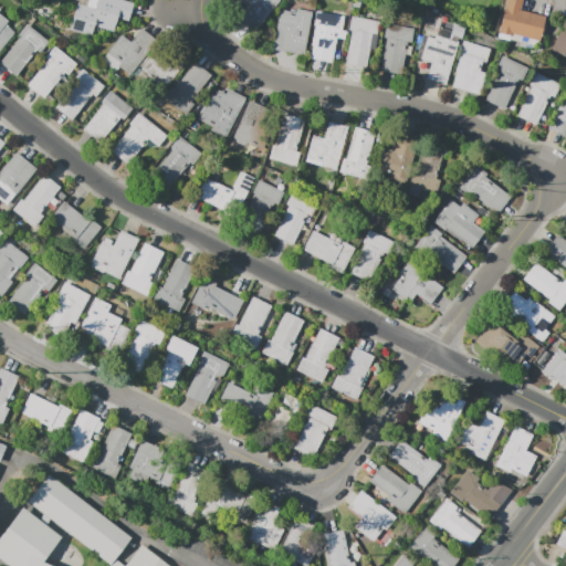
[(77,0),(70,29),(91,35),(94,24),(113,31),(117,17),(128,20),(134,3),(123,0),(77,0)]
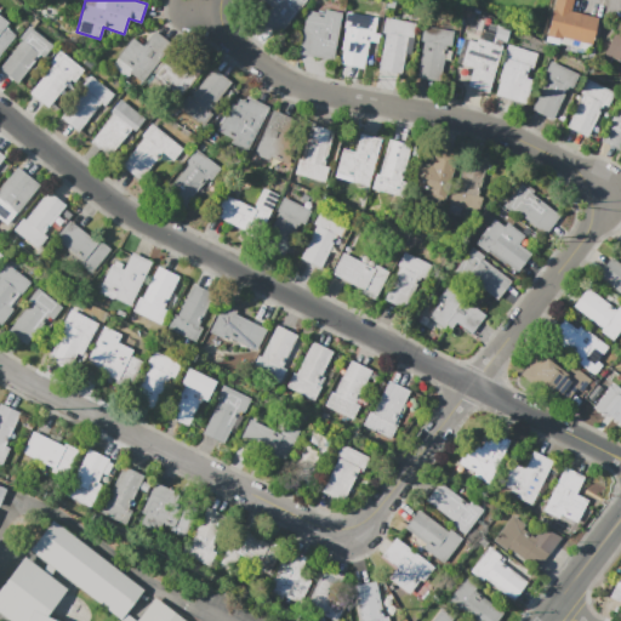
[(262,22),(279,35),(306,0),(265,0),(274,6),(262,22)]
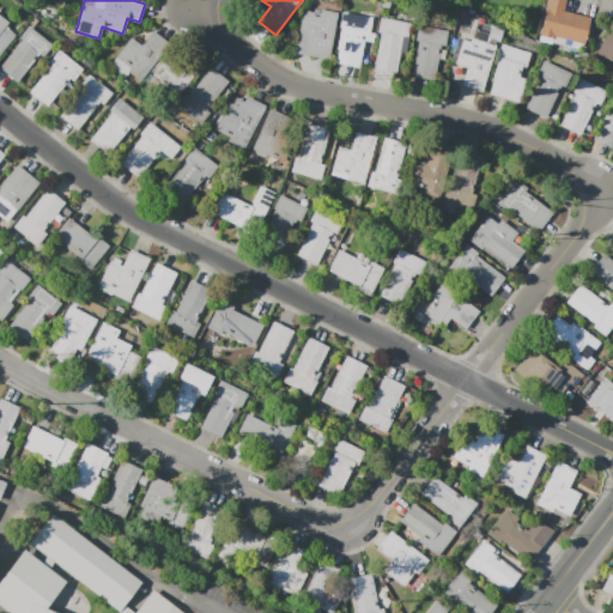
[(548,0),(540,35),(584,46),(592,17),(564,11),(566,0),(548,0)]
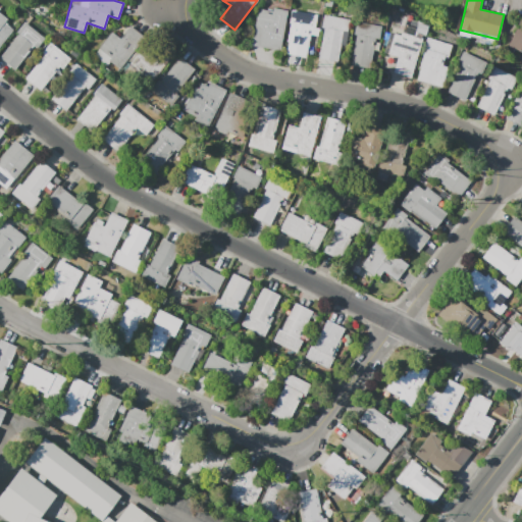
[(251,45),(281,50),(289,10),(273,7),(272,11),(258,8),(251,45)]
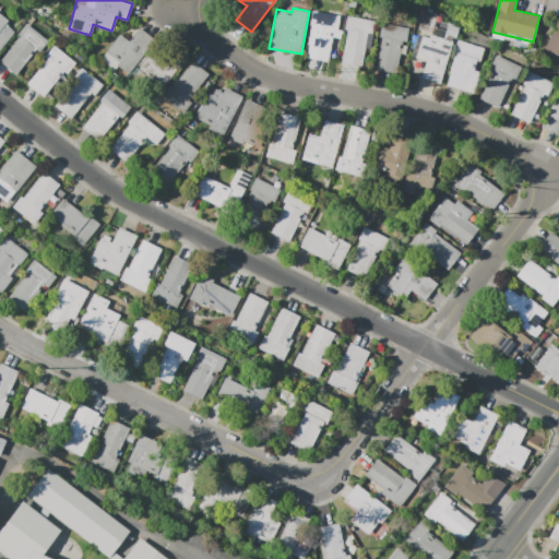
[(307,57),(328,61),(334,30),(337,30),(341,15),(312,10),(310,24),(313,25),(307,57)]
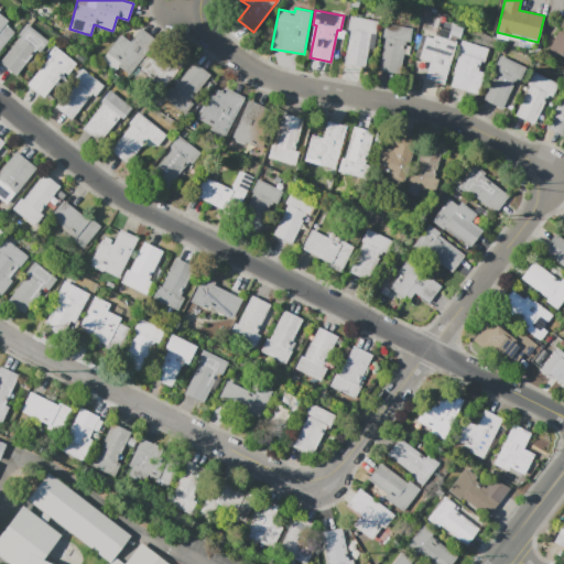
[(0,14),(9,21),(6,25),(14,33),(0,51),(0,14)]
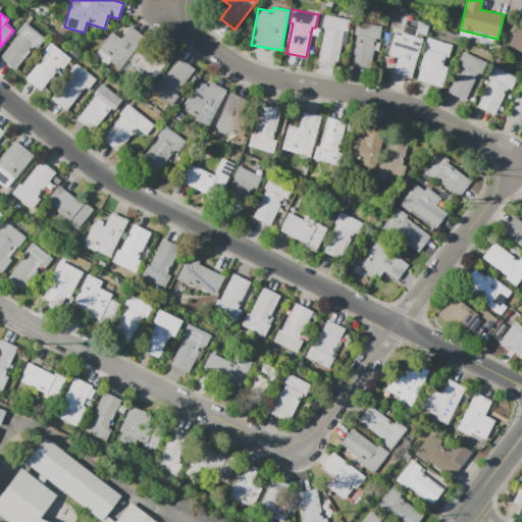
[(318,58),(337,61),(344,32),(348,33),(350,19),(323,14),(321,27),(324,28),(318,58)]
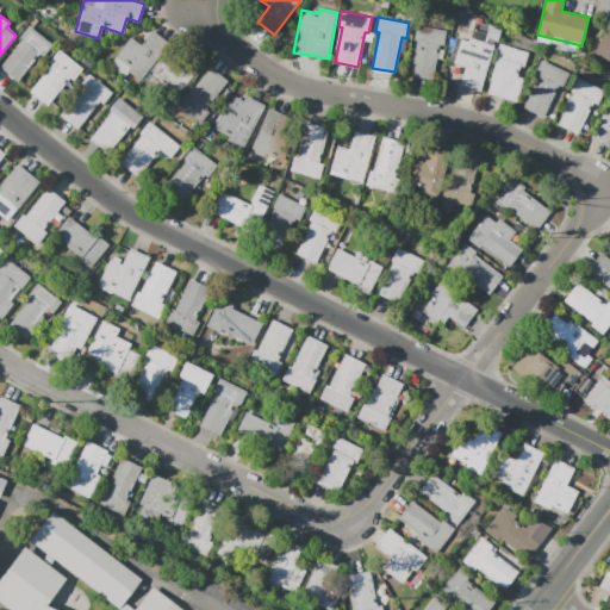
[(410,76),(433,80),(440,45),(444,47),(447,30),(416,25),(414,39),(417,41),(410,76)]
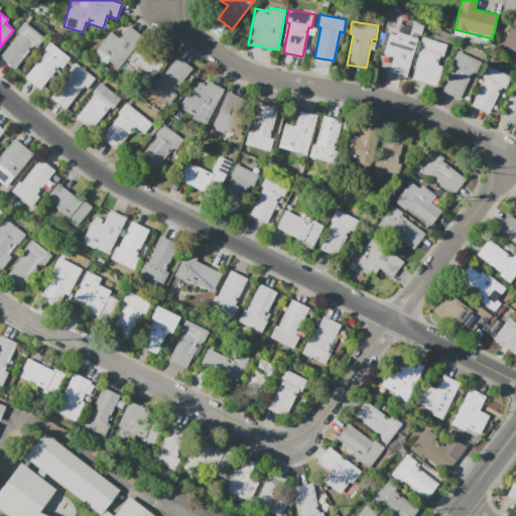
[(0,56),(14,69),(33,45),(37,49),(45,38),(24,22),(16,32),(18,33),(0,56)]
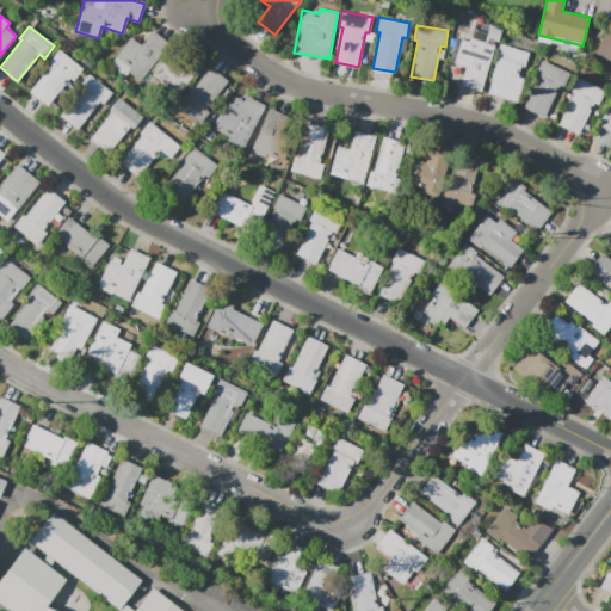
[(152,30),(168,43),(141,80),(113,60),(131,37),(141,44),(152,30)]
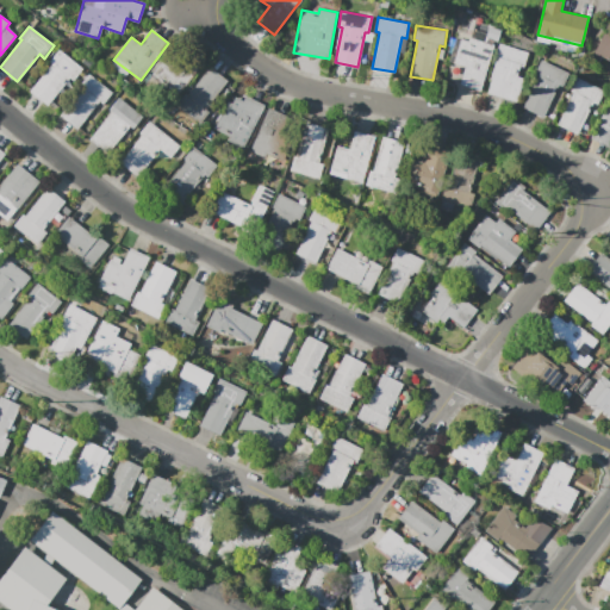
[(595,53),(609,60),(609,32),(605,31),(595,53)]
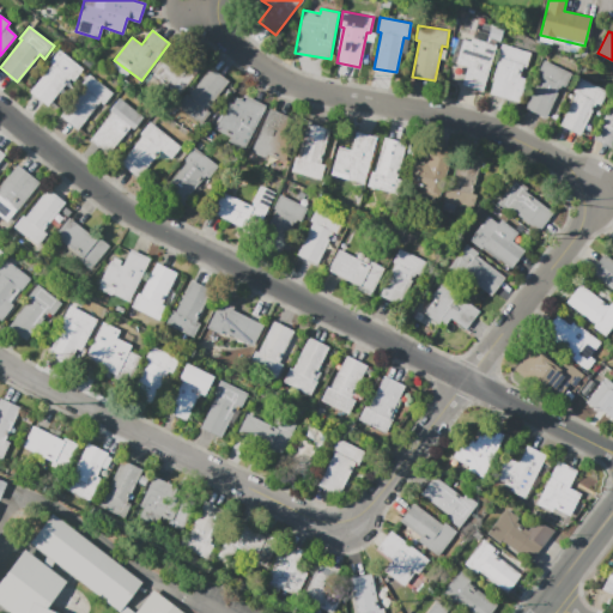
[(461,38),(471,42),(472,37),(497,46),(484,92),(462,85),(468,67),(454,62),(461,38)]
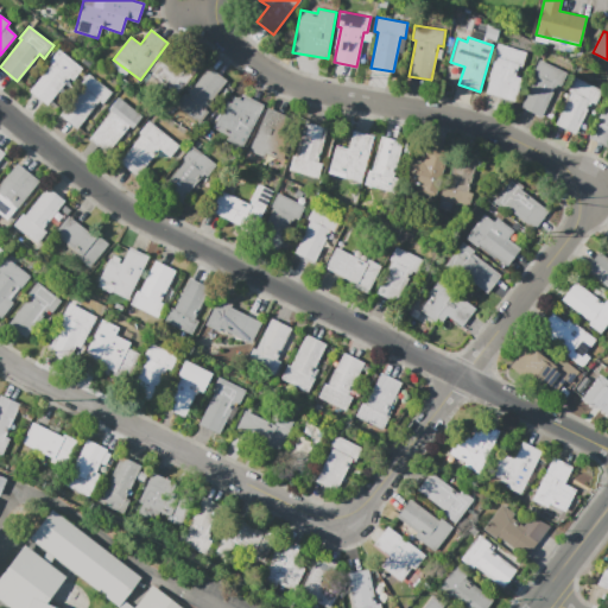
[(176,43),(201,62),(177,94),(170,88),(152,75),(176,43)]
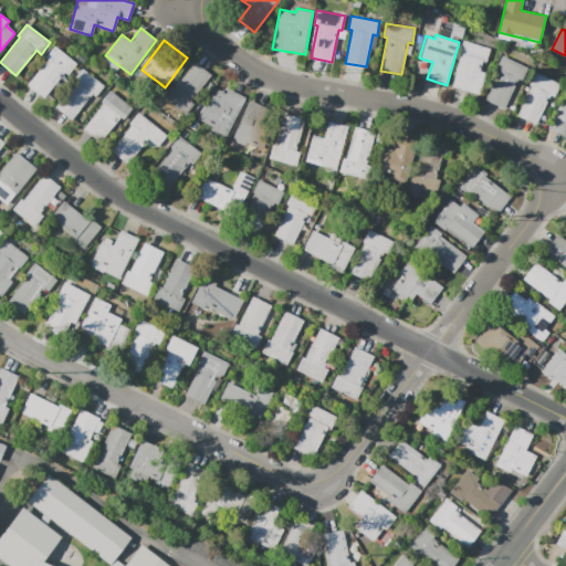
[(453,86),(478,94),(485,73),(480,71),(482,62),(486,63),(491,49),(464,41),(456,67),(459,69),(453,86)]
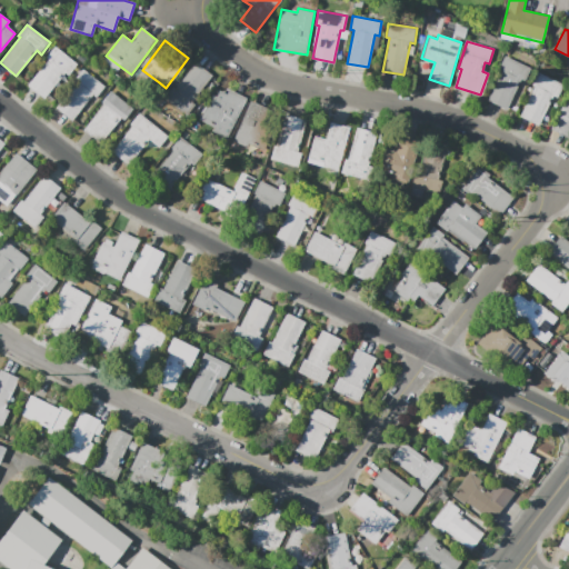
[(27,86),(43,98),(63,72),(68,77),(78,65),(55,47),(46,58),(48,59),(27,86)]
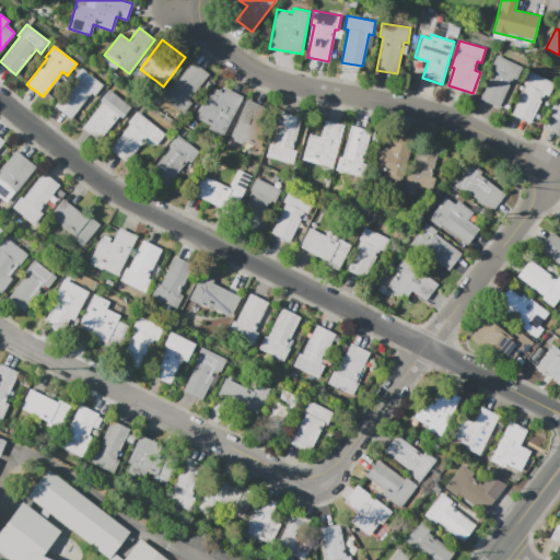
[(497,55),(523,67),(517,80),(513,78),(499,108),(480,100),(493,69),(491,68),(497,55)]
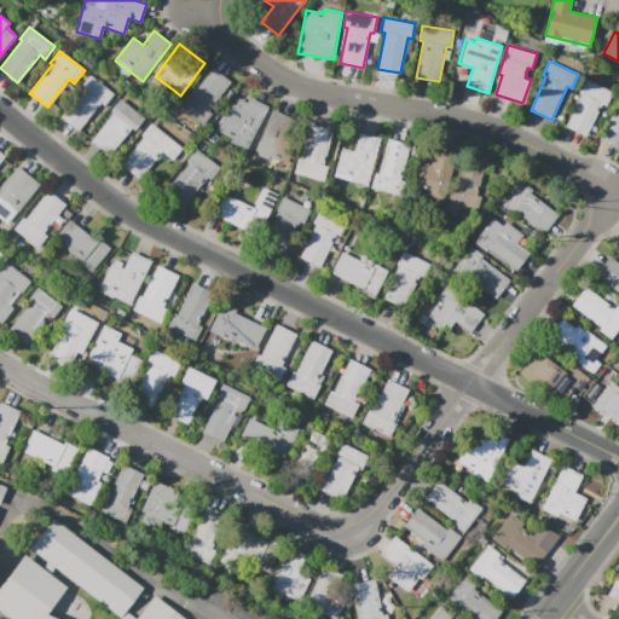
[(212,68),(231,82),(209,110),(212,113),(203,127),(178,108),(187,94),(190,97),(212,68)]
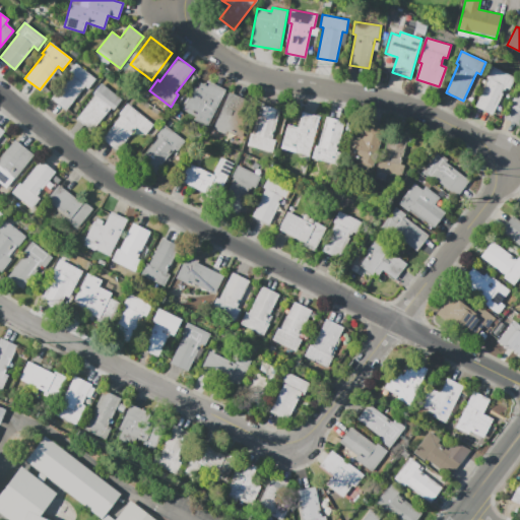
[(50,99),(65,110),(83,87),(87,90),(96,79),(75,63),(67,73),(69,74),(50,99)]
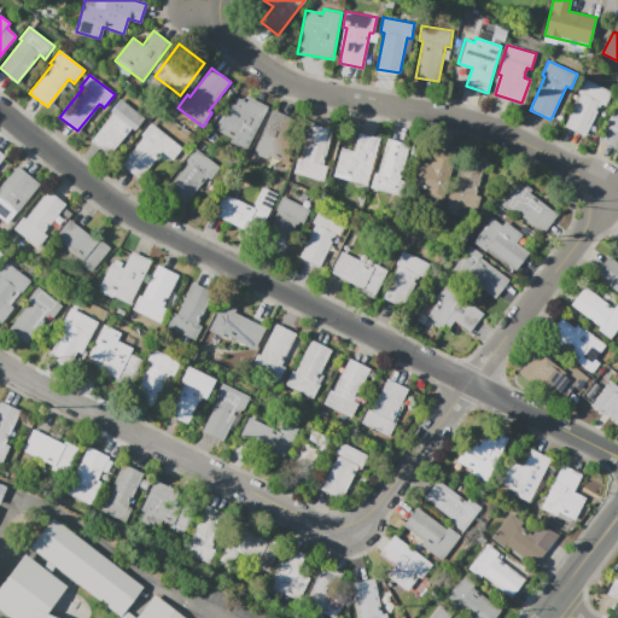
[(584,79),(613,92),(607,106),(602,104),(587,138),(565,127),(581,94),(577,93),(584,79)]
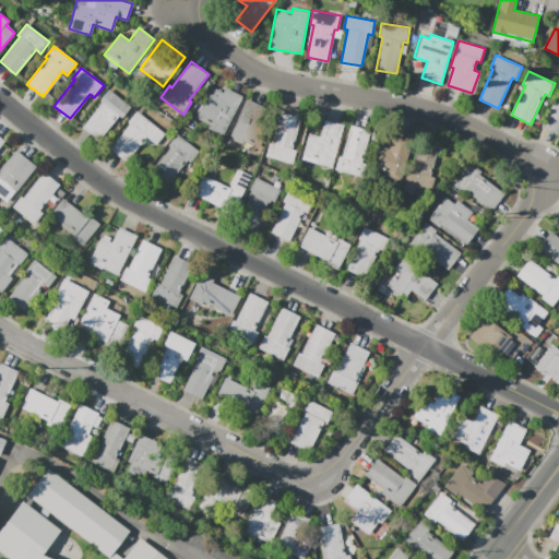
[(225,87),(242,97),(223,135),(209,128),(211,125),(197,118),(206,97),(216,103),(225,87)]
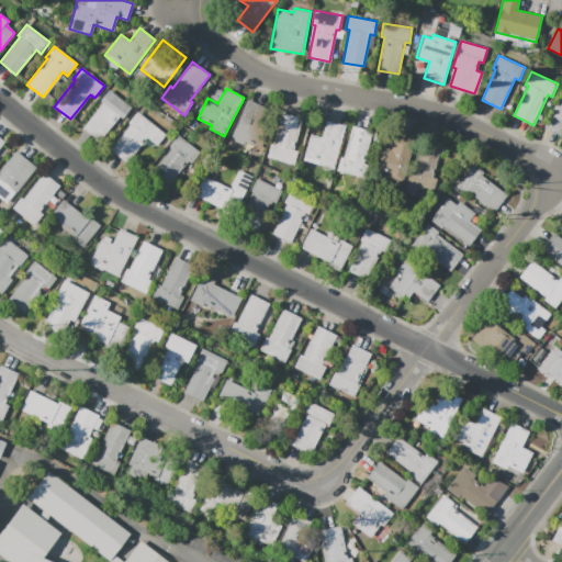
[(82,128),(98,141),(119,116),(123,120),(132,108),(109,90),(100,101),(102,102),(82,128)]
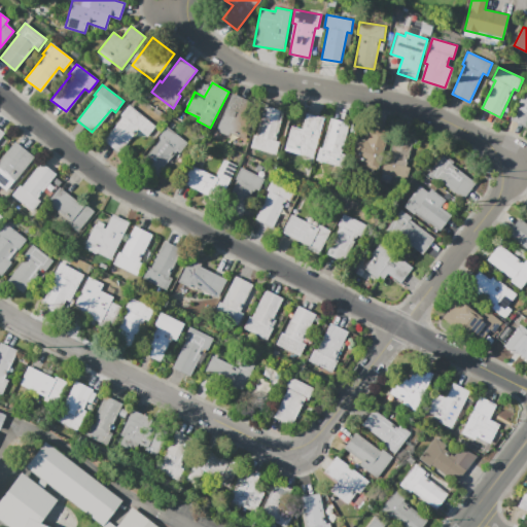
[(526,85),(511,118),(526,127),(526,85)]
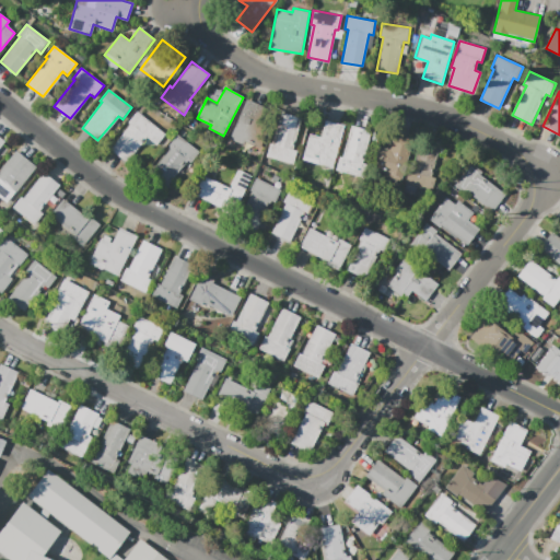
[(230,139),(247,98),(275,111),(259,147),(244,141),(243,144),(230,139)]
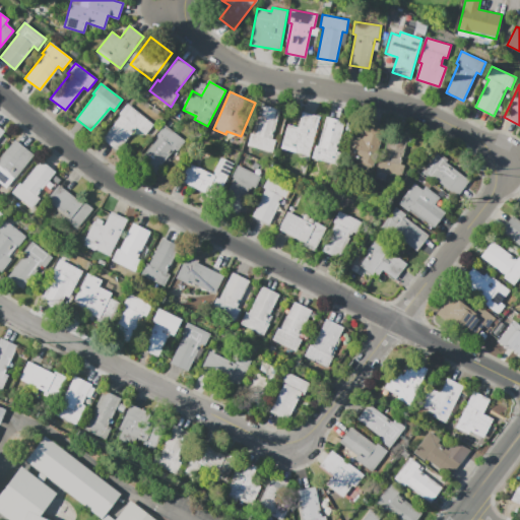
[(102,139),(117,150),(135,127),(145,135),(152,125),(127,104),(119,114),(121,115),(102,139)]
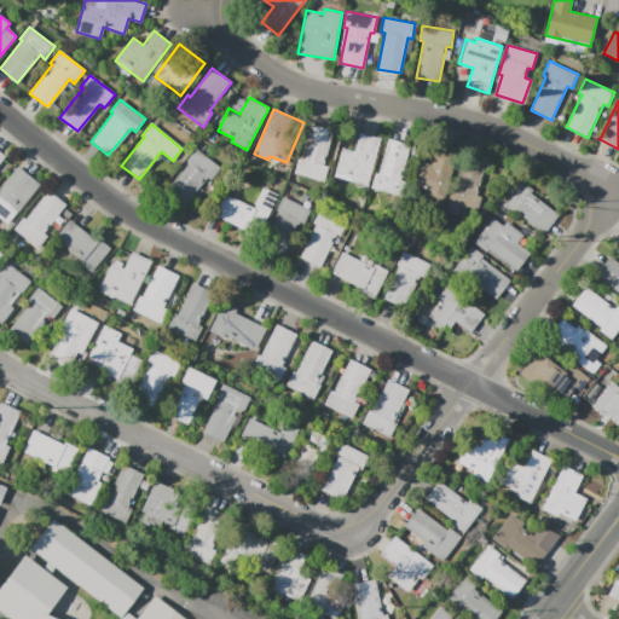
[(311,125),(333,131),(324,166),(328,167),(324,181),(294,173),(298,157),(301,158),(311,125)]
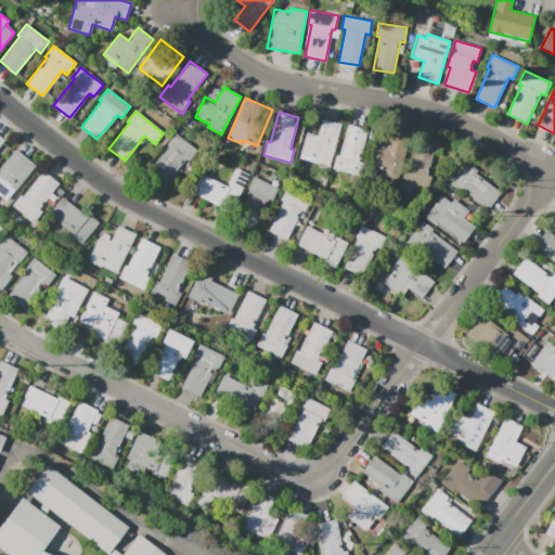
[(306,132),(318,136),(323,118),(341,125),(330,166),(299,158),(306,132)]
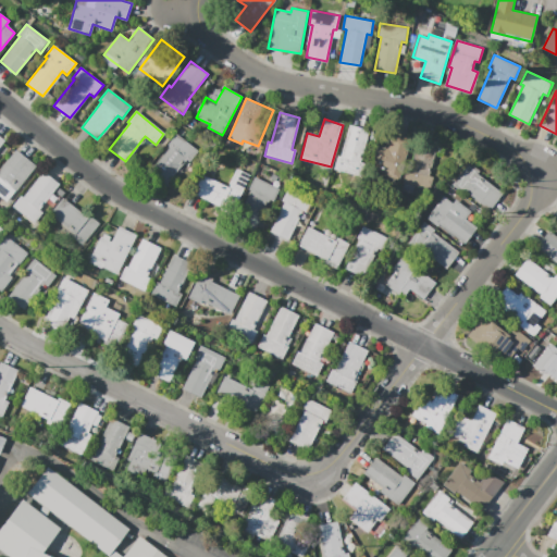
[(337,156),(341,157),(349,124),(370,130),(360,162),(364,163),(361,176),(334,169),(337,156)]
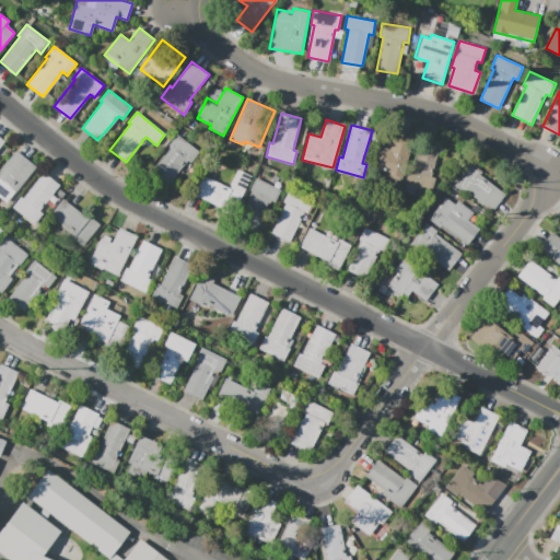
[(393,131),(413,137),(403,181),(386,177),(387,173),(377,171),(383,149),(388,150),(393,131)]
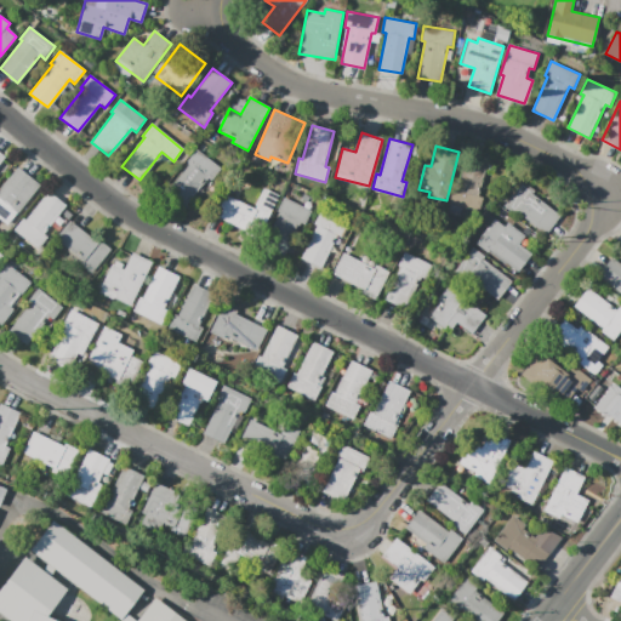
[(167,191),(186,205),(208,177),(212,182),(222,169),(197,149),(187,161),(189,163),(167,191)]
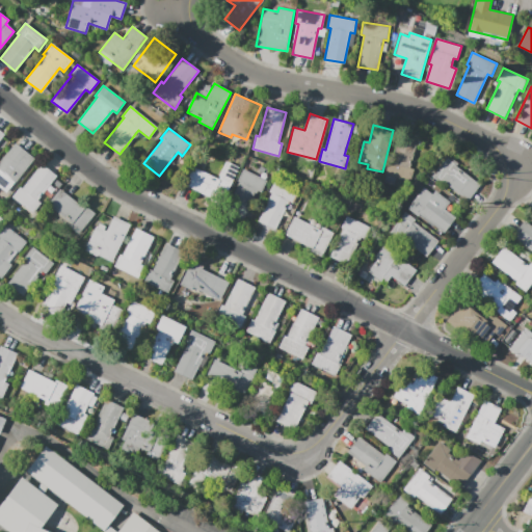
[(418,138),(410,168),(414,169),(410,182),(406,181),(404,188),(382,183),(388,163),(393,164),(400,134),(418,138)]
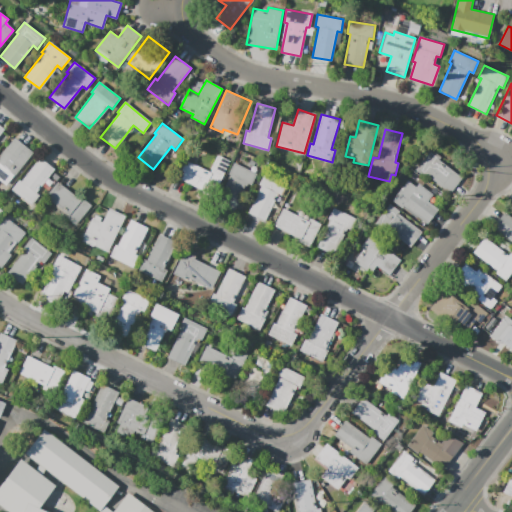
[(0,155),(15,137),(34,153),(7,185),(0,179),(0,155)]
